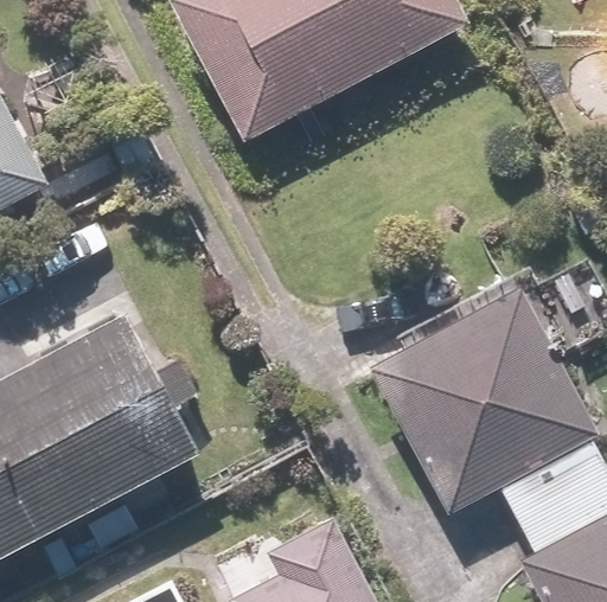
[(459,0),(166,0),(244,143),(472,23),(459,0)]
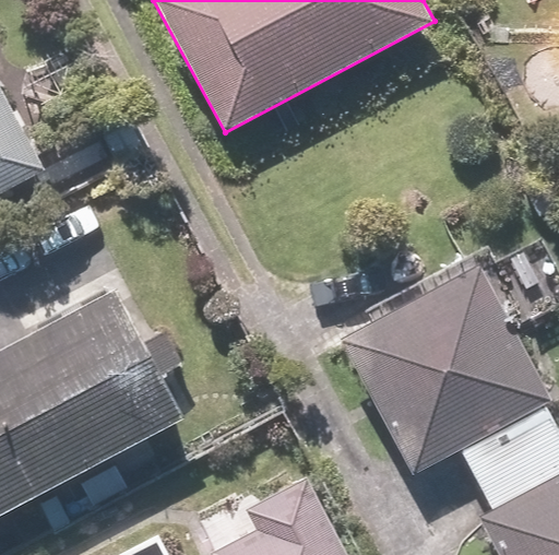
[(0,192),(48,166),(0,77),(0,192)]
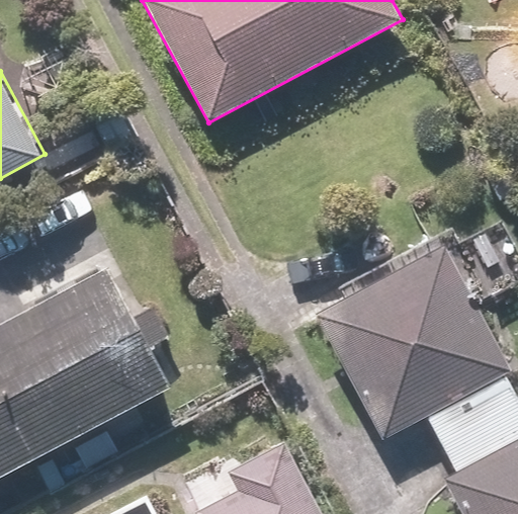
[(517,513),(517,398),(505,374),(511,371),(442,245),(316,313),(384,438),(424,417),(455,474),(445,480),(463,513),(517,513)]
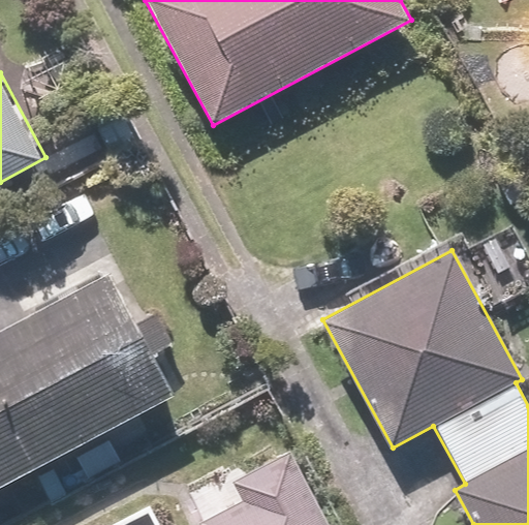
[(0,327),(0,484),(176,391),(110,269),(0,327)]
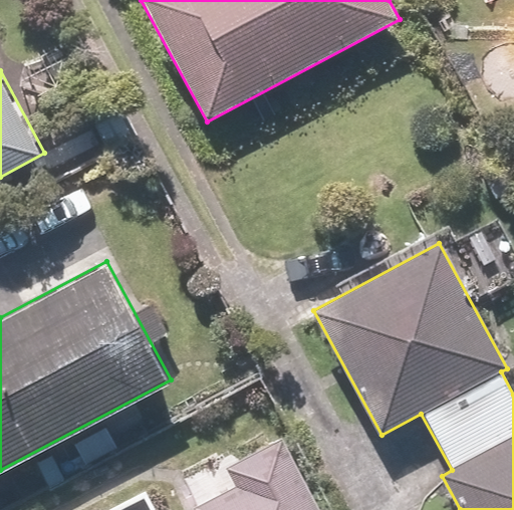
[(319,509),(281,439),(224,469),(235,489),(199,509),(319,509)]
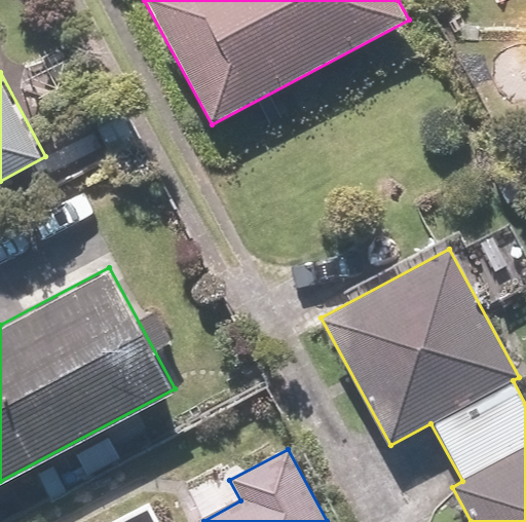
All buildings are outlined.
